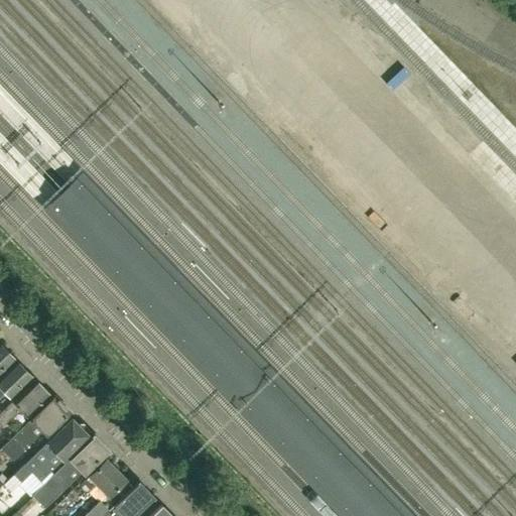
[(0,344),(0,343),(0,372),(14,358),(0,344)]
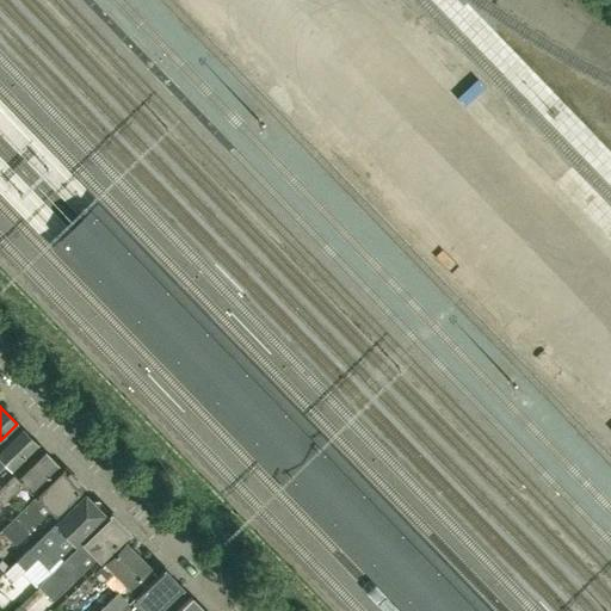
[(0,470),(5,466),(11,471),(38,445),(20,427),(0,448),(0,470)]
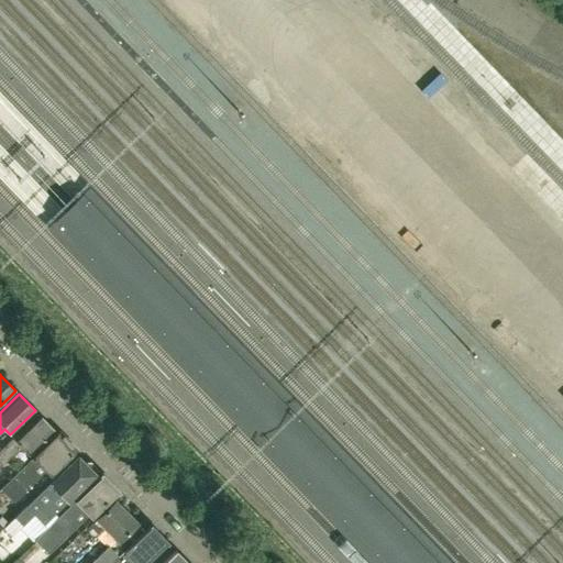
[(28,455),(54,430),(39,415),(0,451),(0,467),(3,465),(21,448),(28,455)]
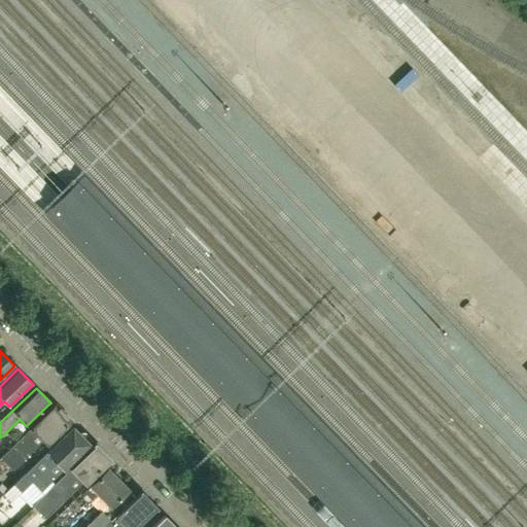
[(46,445),(72,420),(56,403),(31,428),(0,458),(13,470),(43,442),(46,445)]
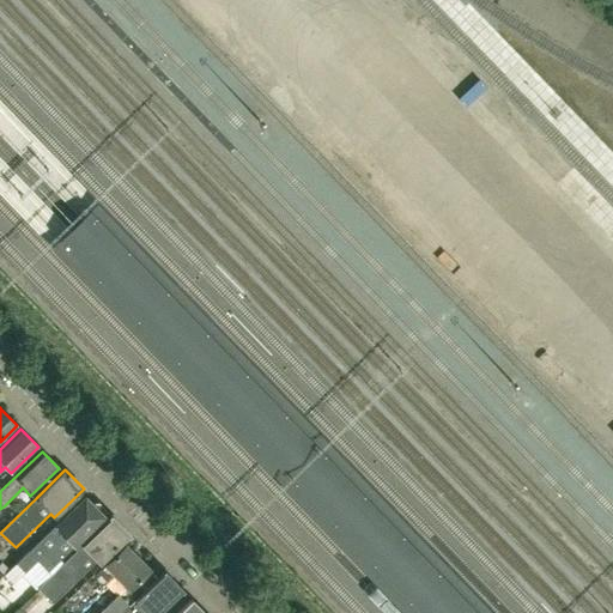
[(48,571),(73,546),(104,516),(103,514),(104,509),(98,503),(93,505),(85,496),(16,563),(24,571),(37,559),(48,571)]
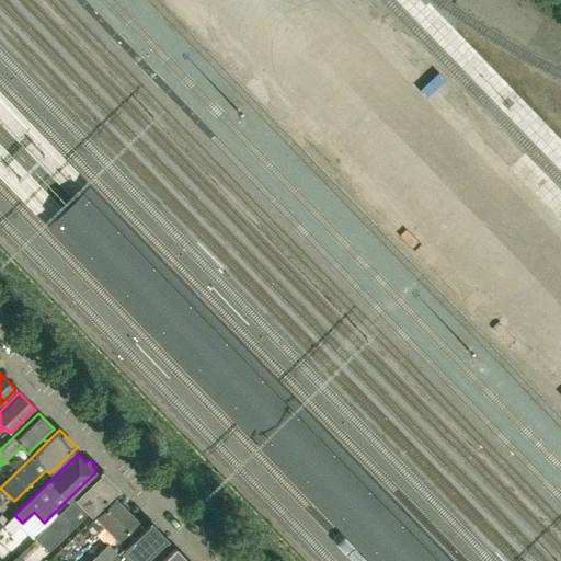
[(118,489),(102,472),(99,476),(53,521),(48,525),(47,526),(35,538),(49,552),(89,514),(91,516),(118,489)]
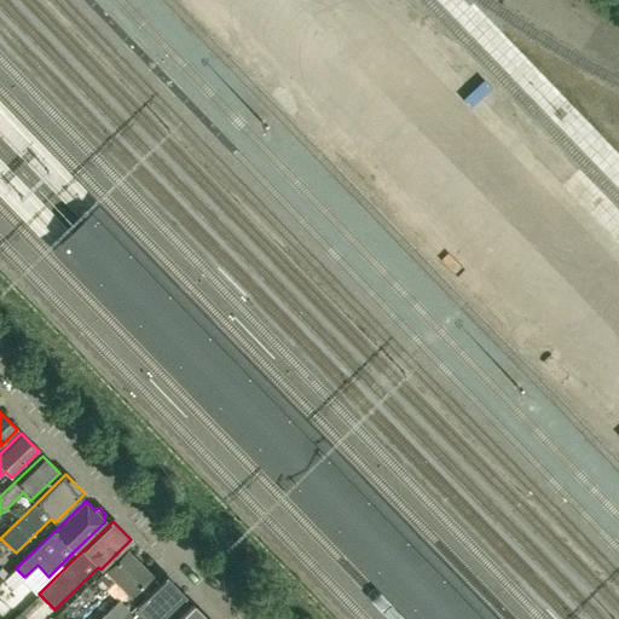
[(121,601),(127,595),(128,596),(151,574),(127,550),(104,571),(105,572),(97,580),(106,591),(121,601)]
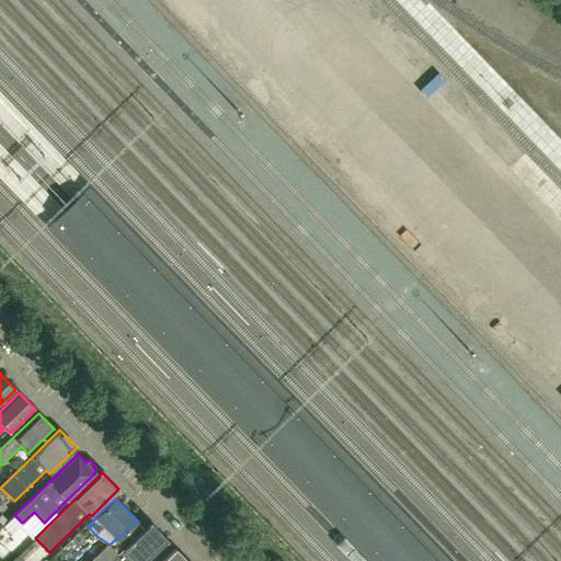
[(134,560),(144,560),(167,539),(151,523),(117,554),(111,560),(130,560),(133,560),(134,560)]
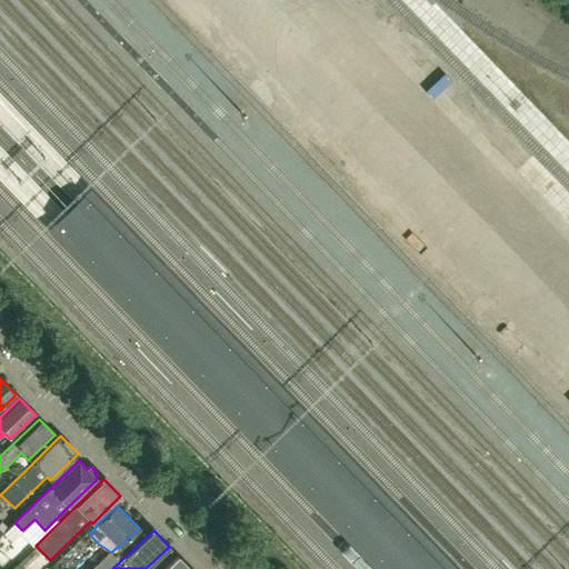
[(112,568),(119,562),(110,552),(92,568),(112,568)]
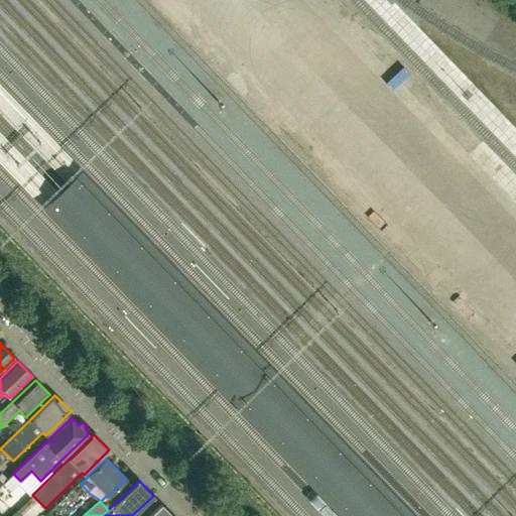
[(172,515),(161,504),(148,515),(172,515)]
